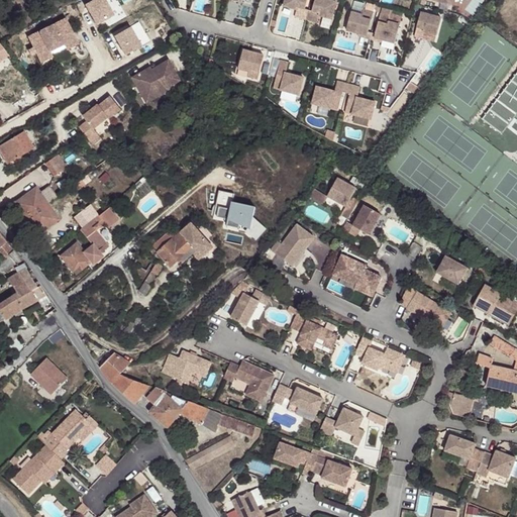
[(302,18),(305,8),(306,0),(285,0),(284,6),(294,9),(295,5),(298,6),(296,9),(295,16),(302,18)]
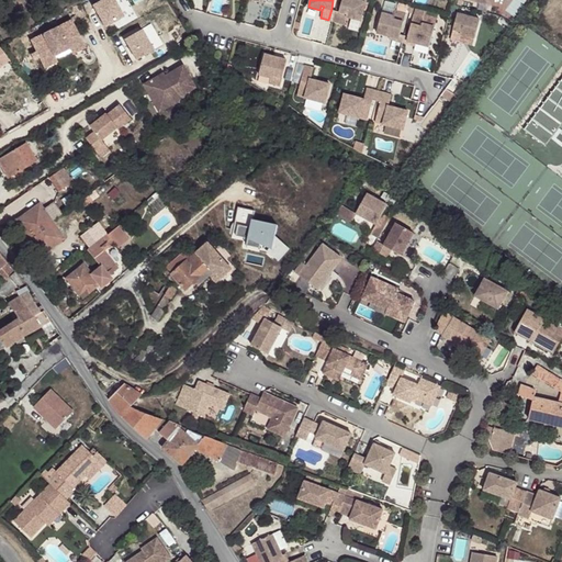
[(359,0),(343,0),(340,11),(337,22),(345,24),(347,18),(348,13),(351,14),(349,18),(361,21),(367,2),(359,0)]
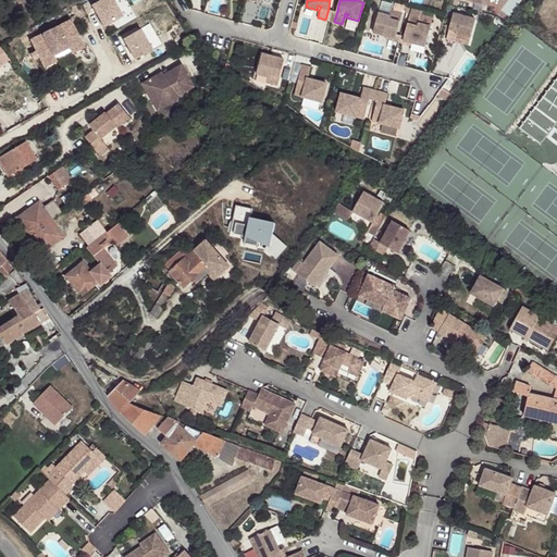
[(395,39),(396,34),(401,14),(392,11),(394,4),(382,1),(379,14),(373,33),(395,39)]
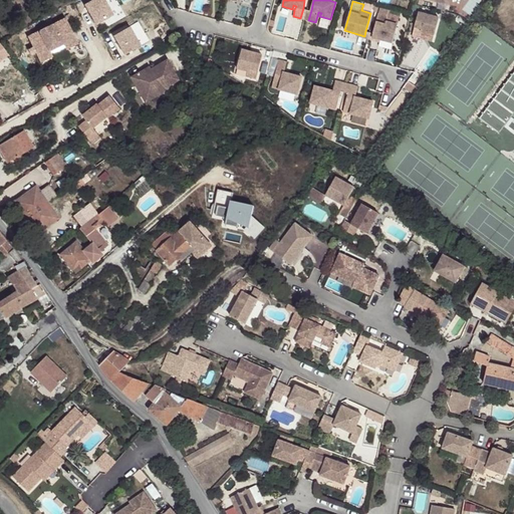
[(363,4),(361,10),(370,13),(372,6),(363,3),(363,4)]
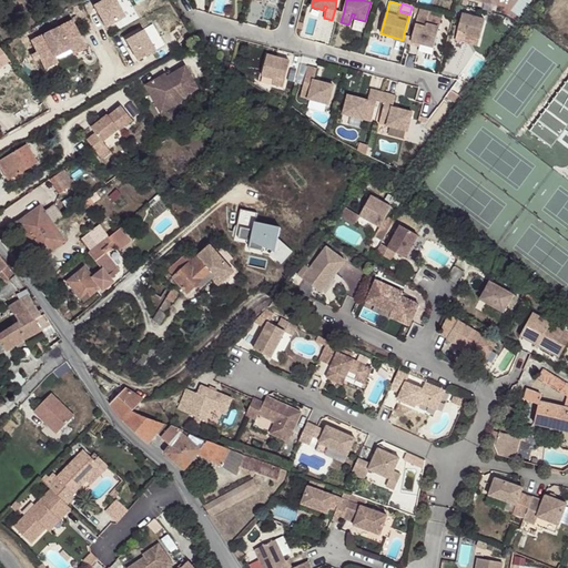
[(421,9),(413,38),(412,42),(419,44),(434,49),(442,19),(429,16),(430,12),(421,9)]
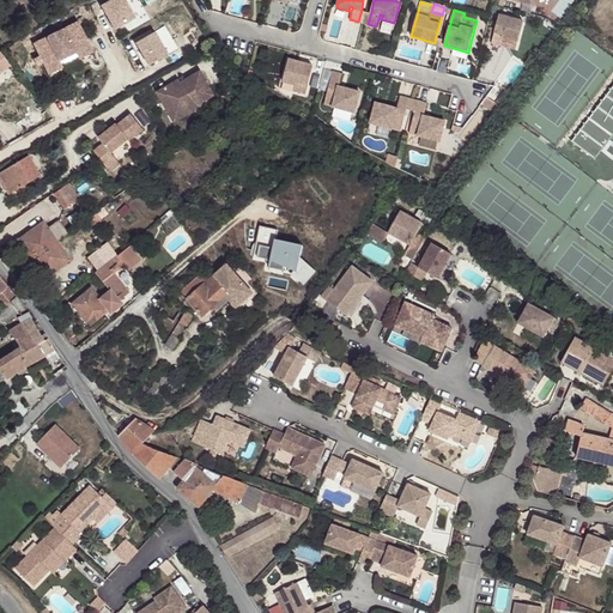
[(499,49),(502,40),(503,36),(507,37),(505,41),(517,44),(523,24),(498,18),(491,47),(499,49)]
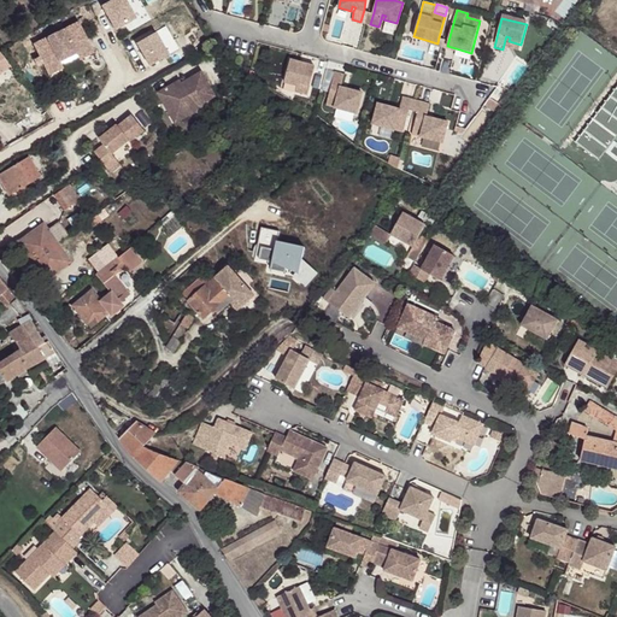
[(94,51),(78,21),(31,43),(47,72),(63,65),(60,59),(76,51),(80,57),(94,51)]
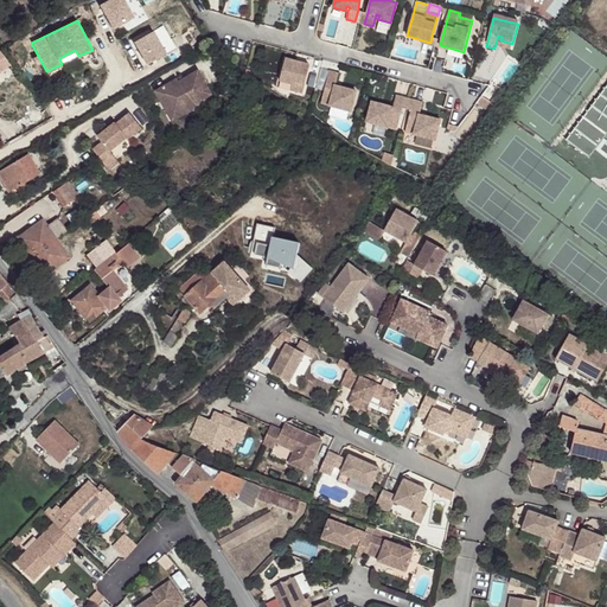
[(434,46),(436,39),(432,37),(430,43),(407,36),(404,44),(420,48),(421,43),(434,46)]
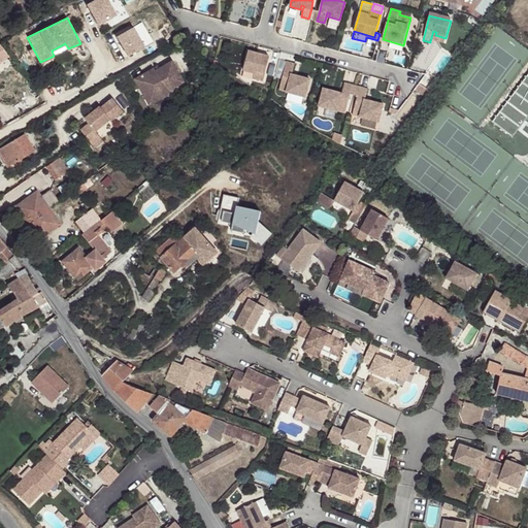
[(384,35),(380,34),(377,40),(389,44),(390,41),(383,39),(384,35)]
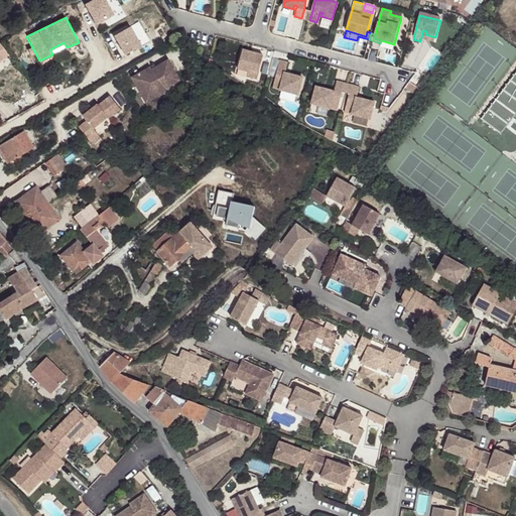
[(262,55),(241,49),(236,67),(247,71),(246,77),(255,80),(262,55)]
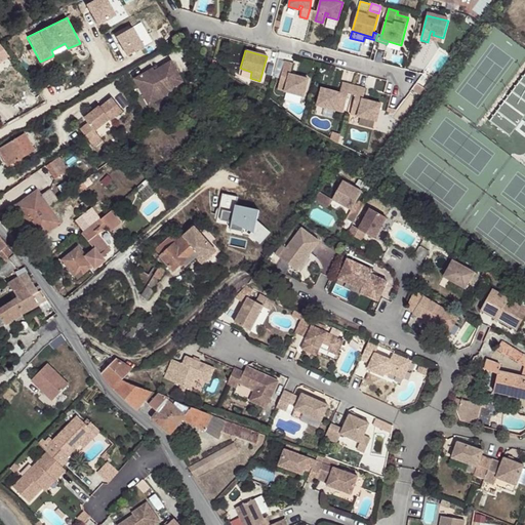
[(135,80),(146,97),(152,93),(158,95),(161,99),(170,94),(168,91),(186,82),(173,62),(157,72),(158,73),(151,77),(149,73),(135,80)]
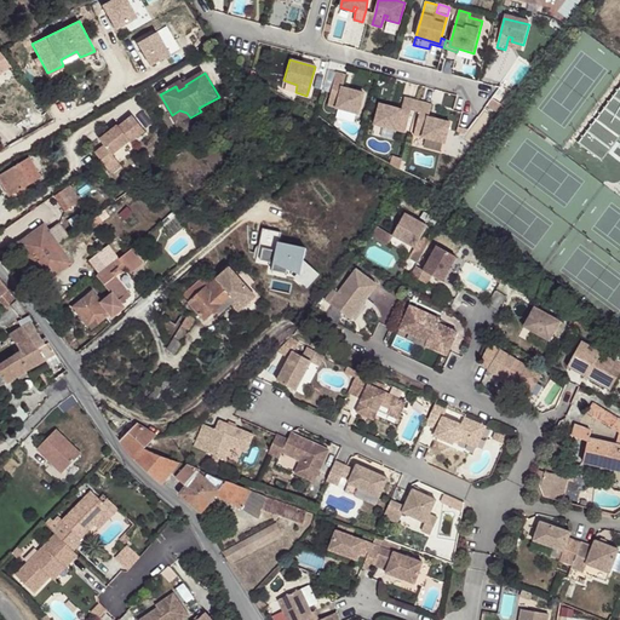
[(362,93),(346,89),(345,92),(340,91),(340,87),(344,75),(336,73),(326,105),(357,114),(362,93)]
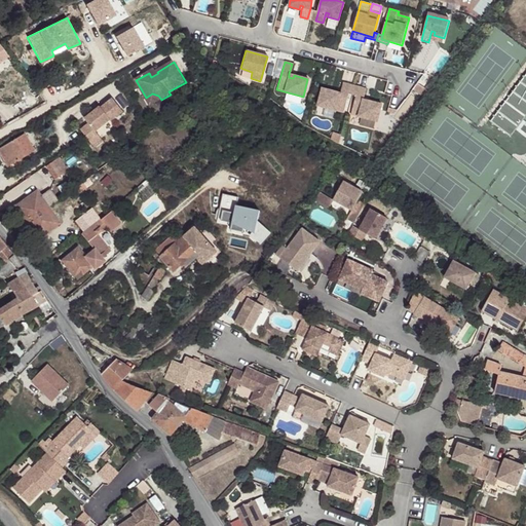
[(155,69),(149,73),(151,77),(158,73),(157,72),(155,69)]
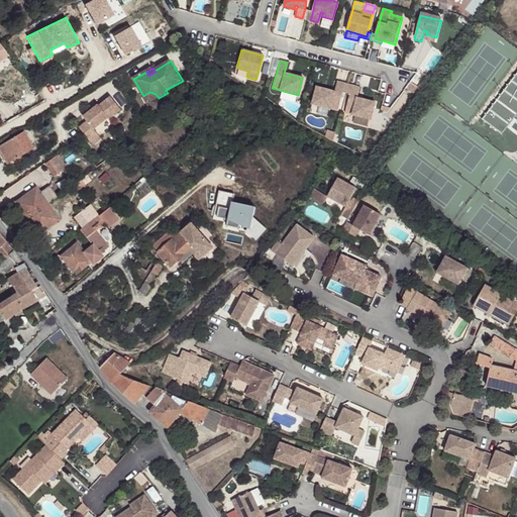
[(516,73),(484,118),(503,133),(516,114),(516,73)]
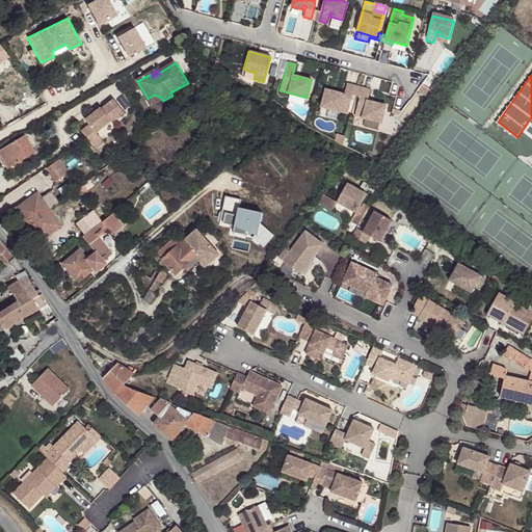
[(346,115),(351,96),(354,86),(346,84),(343,95),(342,98),(338,97),(339,94),(324,89),(319,107),(346,115)]
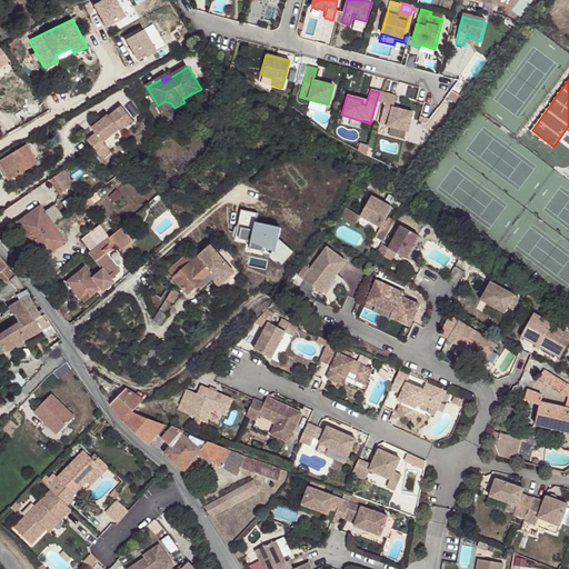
[(387,95),(385,106),(378,126),(406,133),(411,115),(397,110),(396,113),(390,111),(391,108),(395,97),(387,95)]
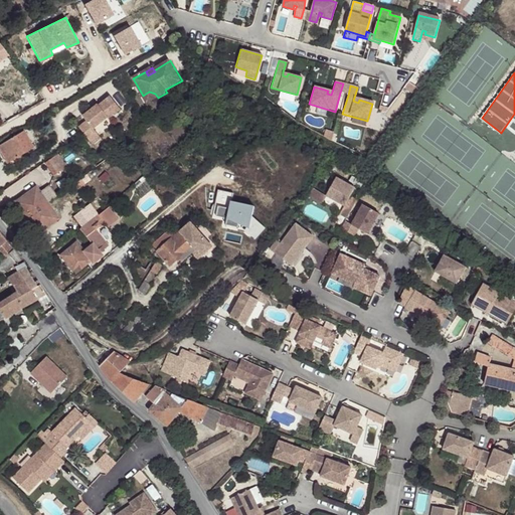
[(149,92),(143,96),(148,104),(158,98),(155,94),(149,92)]
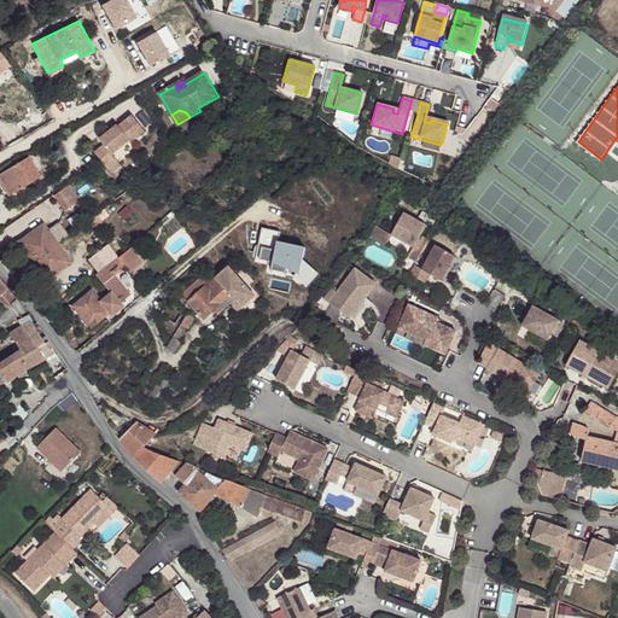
[(104,147),(95,153),(105,168),(115,161),(112,156),(129,143),(130,145),(145,134),(133,118),(118,129),(118,127),(111,133),(100,141),(104,147)]
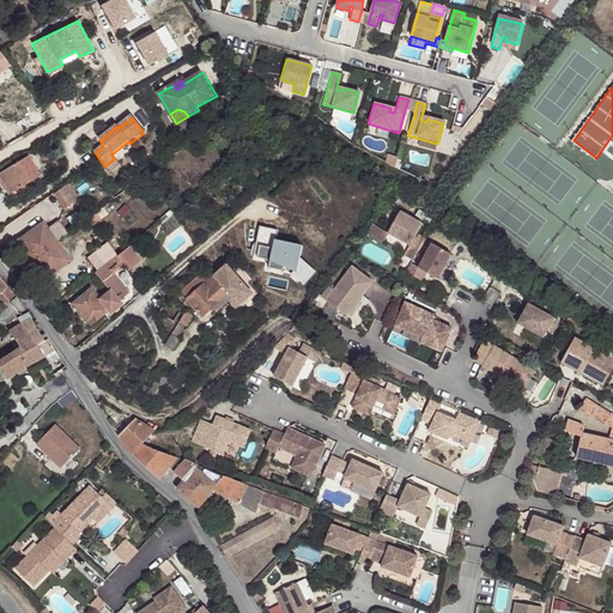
[(41,175),(29,155),(0,171),(0,178),(8,193),(41,175)]
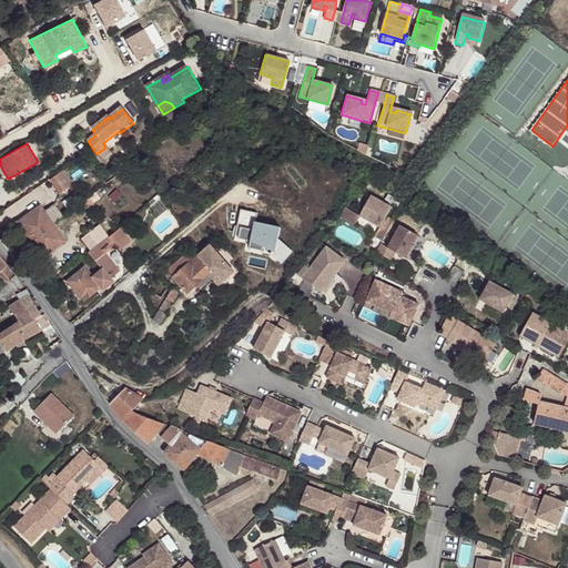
[(357,143),(355,151),(364,155),(366,148),(366,145),(357,143)]
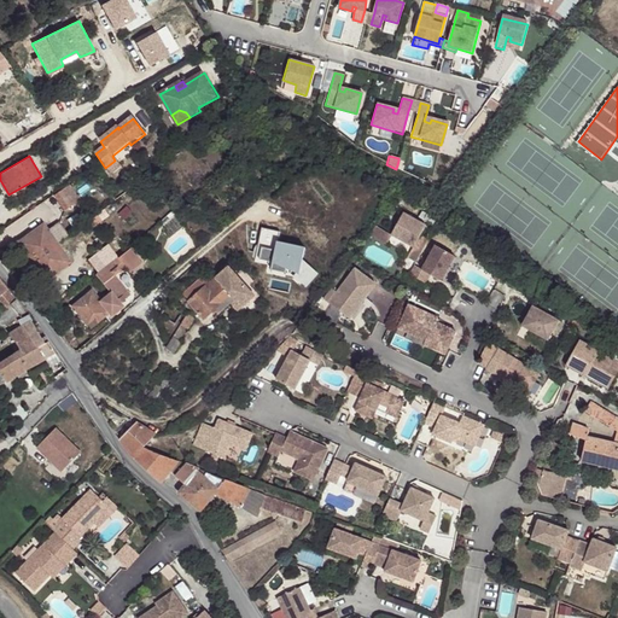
[(115,161),(105,168),(111,175),(121,168),(115,161)]
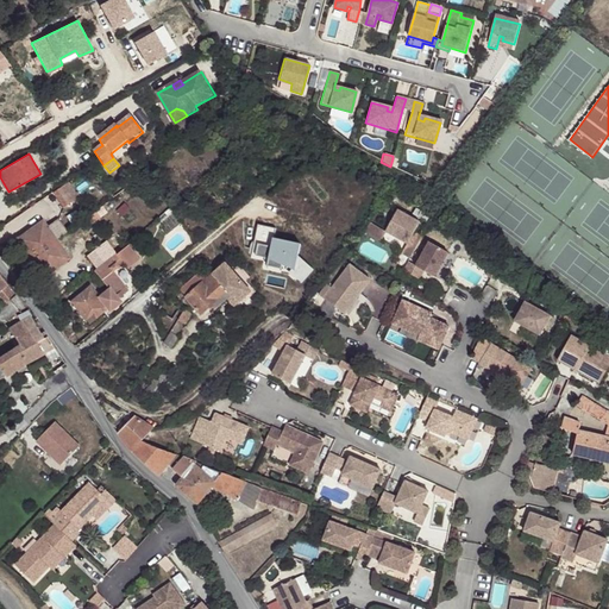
[(54,192),(63,207),(77,198),(68,182),(54,192)]
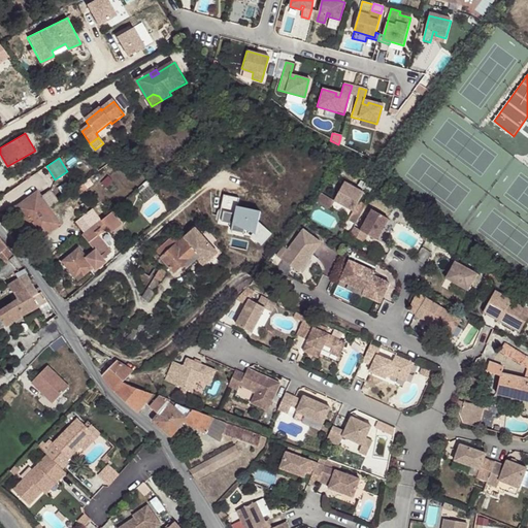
[(93,185),(90,179),(83,184),(76,188),(74,189),(77,194),(93,185)]
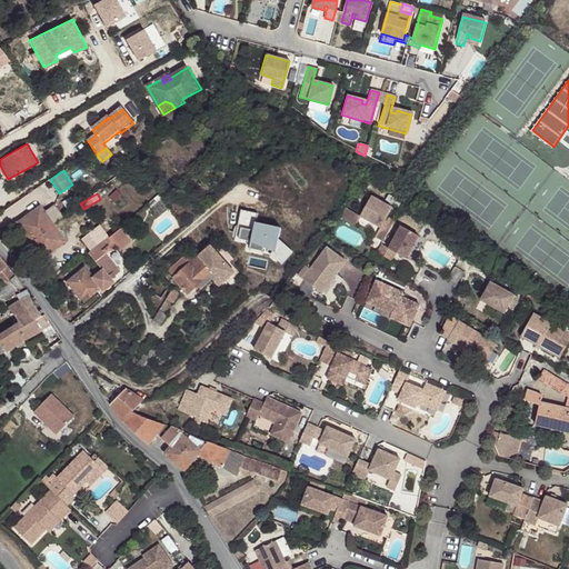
[(375,238),(382,242),(393,220),(387,216),(391,208),(370,197),(359,217),(380,228),(375,238)]
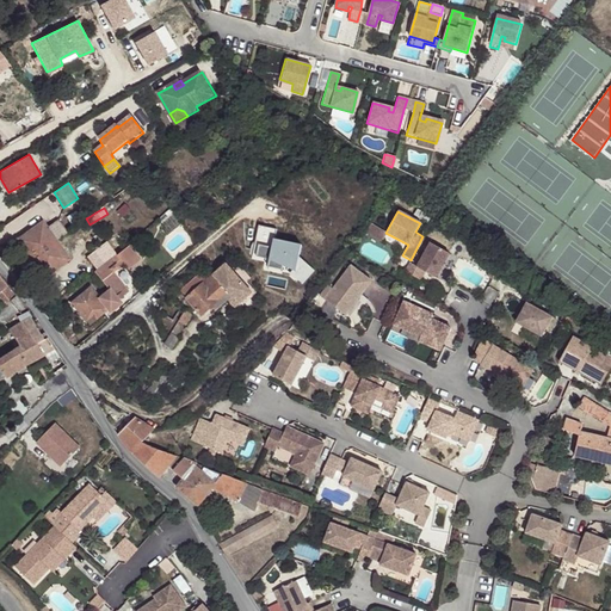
[(69,258),(55,238),(67,230),(57,217),(47,226),(42,220),(16,238),(44,277),(69,258)]
